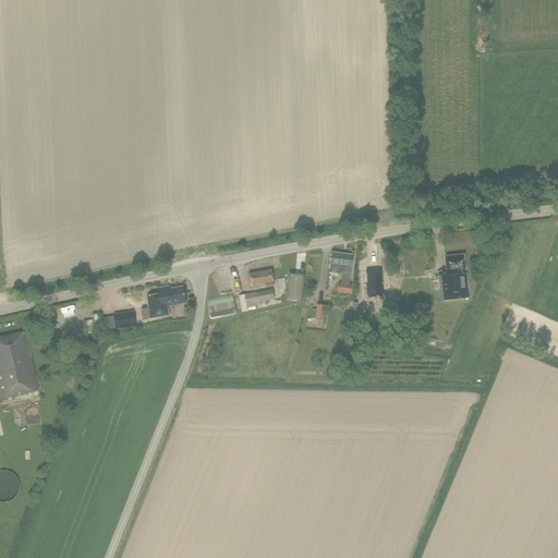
[(351,268),(353,255),(331,252),(328,273),(350,276),(351,268)]
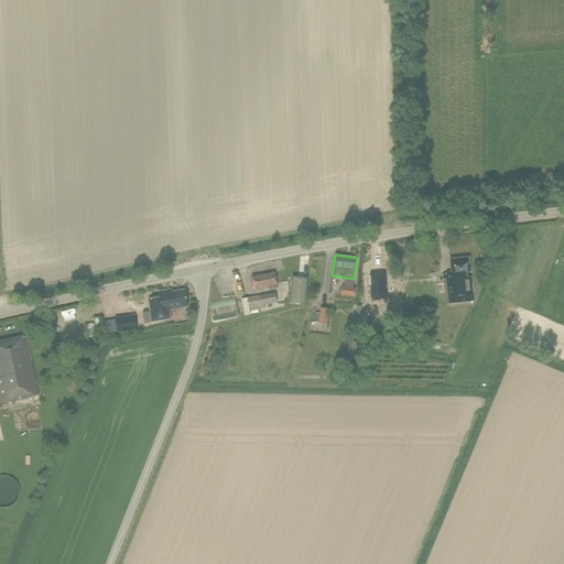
[(465,272),(470,271),(468,258),(449,259),(451,273),(443,274),(446,304),(474,301),(470,277),(466,277),(465,272)]
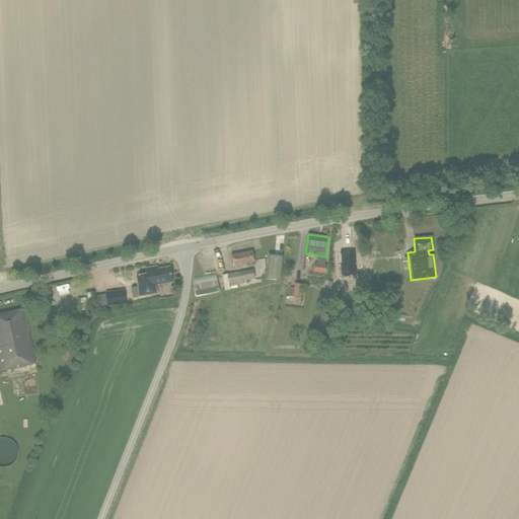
[(254,266),(252,251),(231,255),(234,270),(254,266)]
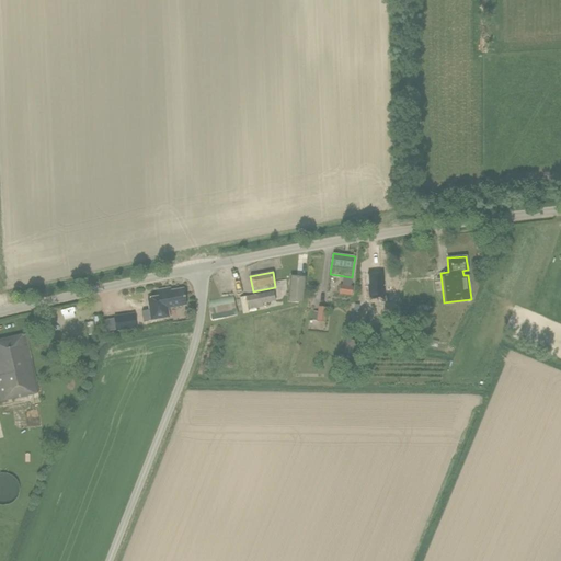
[(353,285),(340,284),(339,294),(352,295),(353,285)]
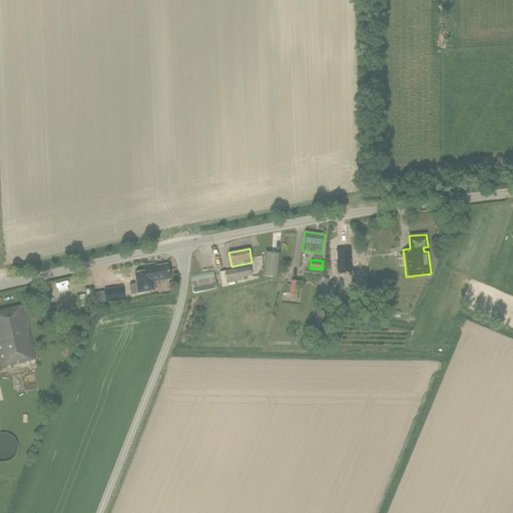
[(153,282),(170,279),(167,264),(155,266),(155,263),(144,266),(145,272),(135,274),(136,284),(129,285),(131,295),(138,293),(155,290),(153,282)]
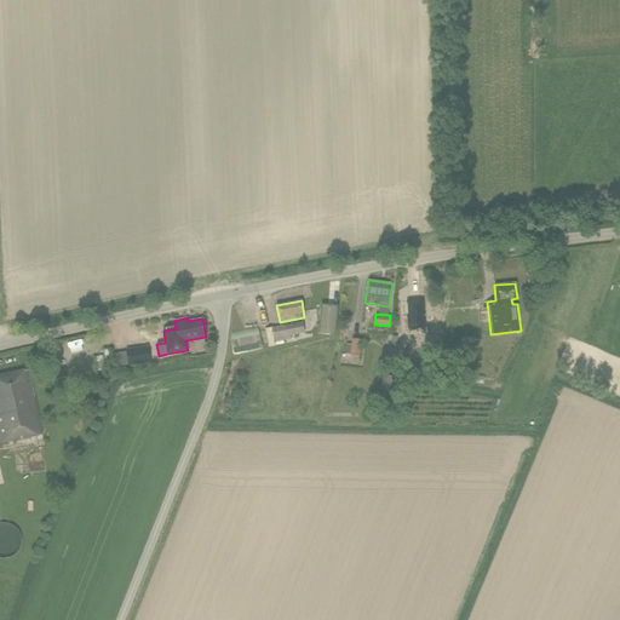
[(303,322),(264,329),(267,343),(291,337),(291,336),(304,332),(303,322)]
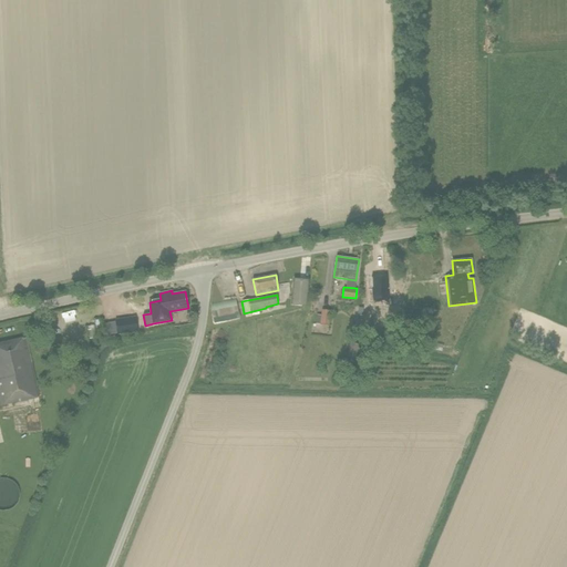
[(215,323),(239,318),(236,299),(210,305),(215,323)]
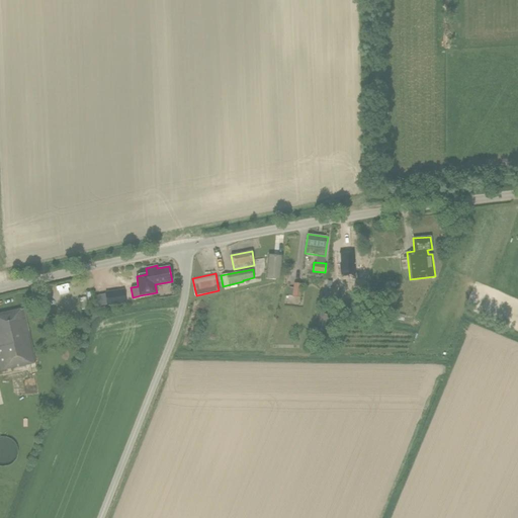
[(301,283),(293,282),(292,296),(299,297),(301,283)]
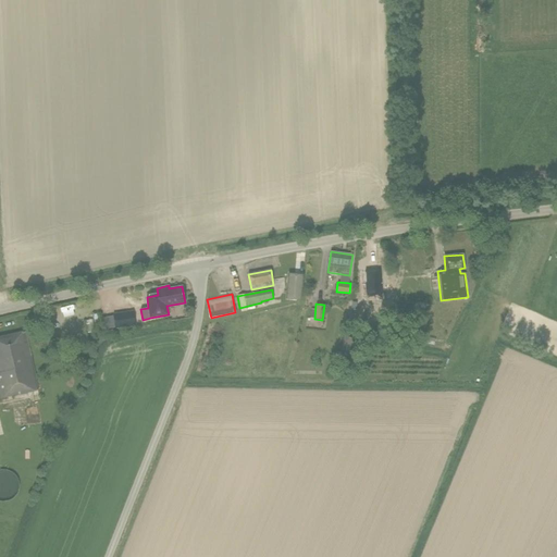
[(115,329),(128,327),(126,313),(114,316),(115,329)]
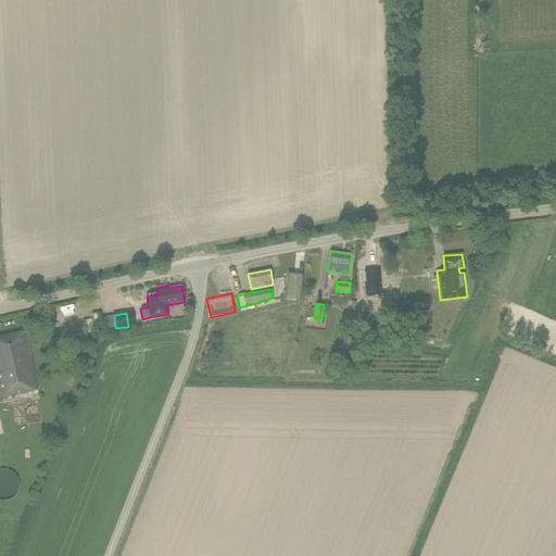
[(115,328),(114,315),(100,317),(101,330),(115,328)]
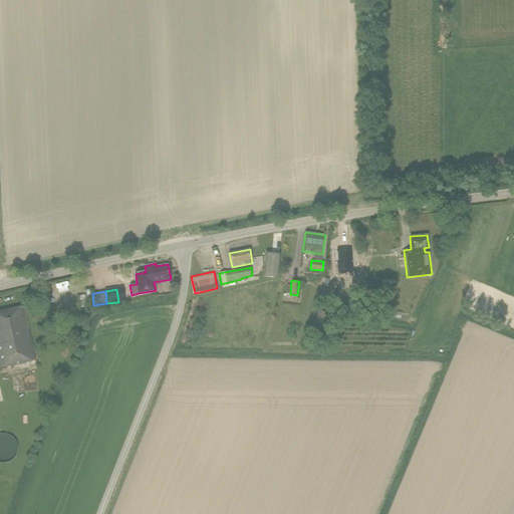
[(0,364),(0,367),(3,366),(3,367),(33,361),(33,360),(35,360),(24,305),(0,309),(0,364)]
